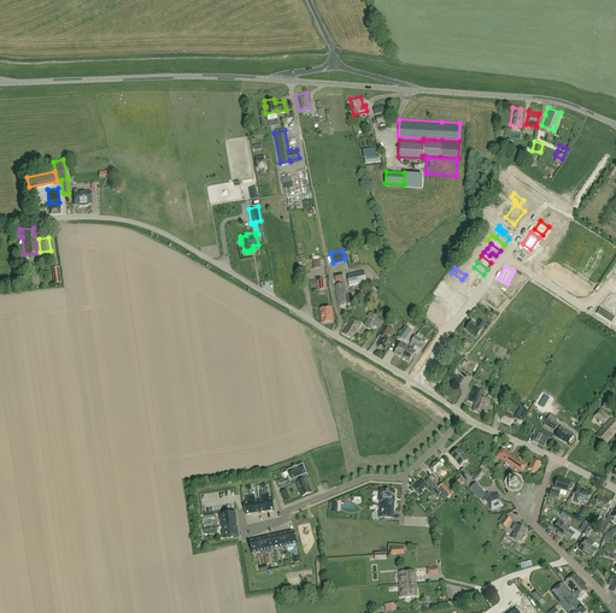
[(474,267),(469,275),(479,281),(484,275),(474,267)]
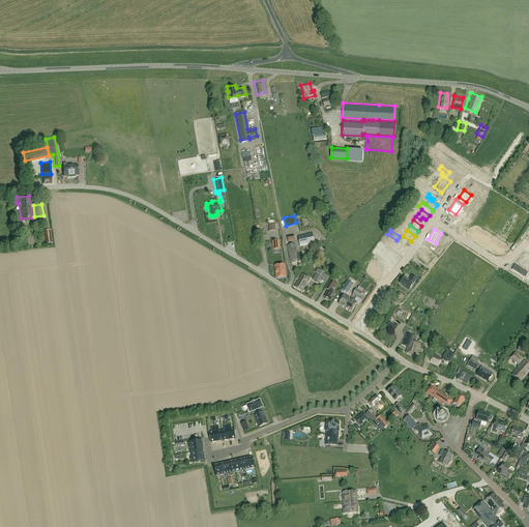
[(311,231),(296,234),(299,244),(314,241),(311,231)]
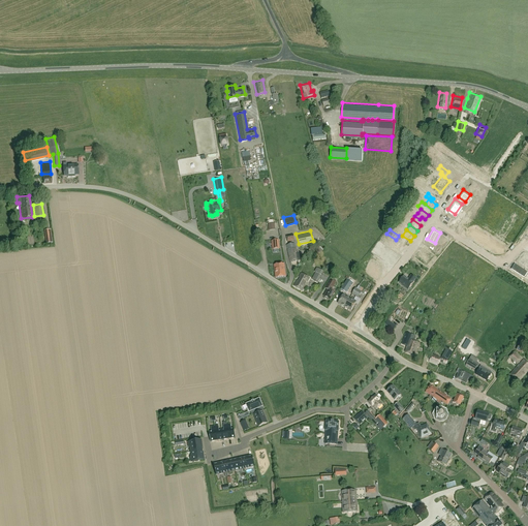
[(387,238),(384,242),(394,248),(397,244),(387,238)]
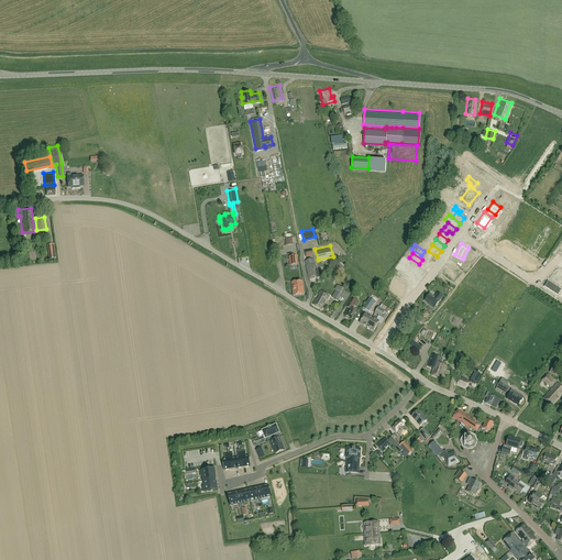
[(311,256),(304,259),(308,277),(318,275),(316,266),(315,267),(311,256)]
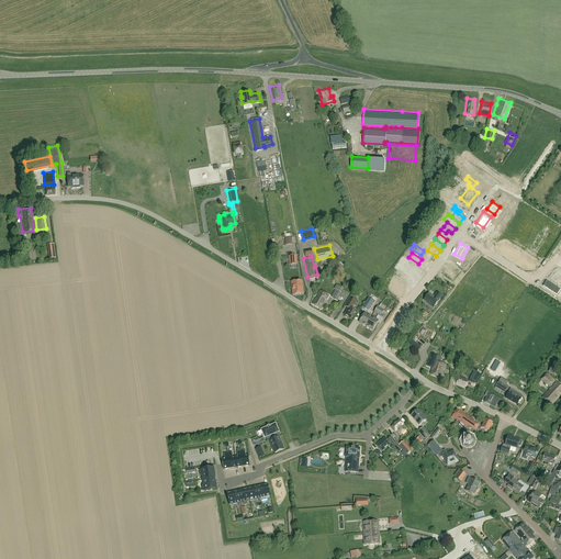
[(554,269),(549,277),(560,283),(560,284),(560,286),(560,268),(557,267),(554,270),(554,269)]
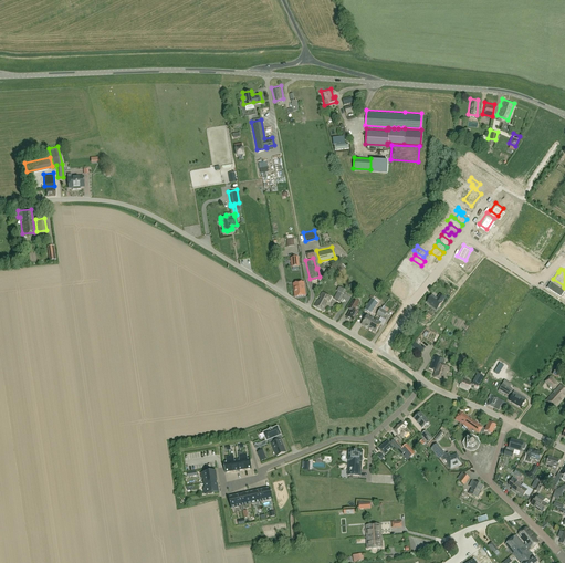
[(304,293),(303,280),(292,281),(294,294),(304,293)]
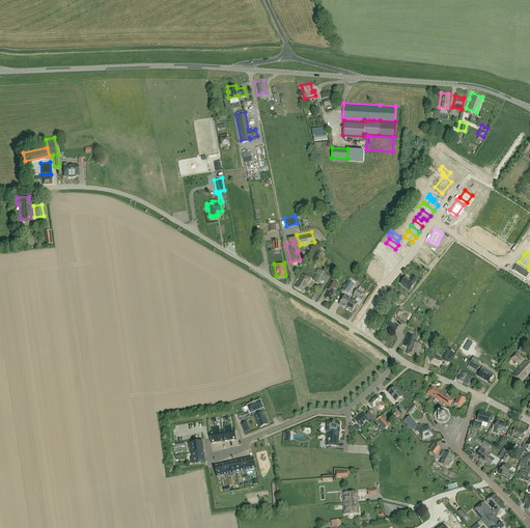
[(517,265),(513,269),(524,276),(527,272),(517,265)]
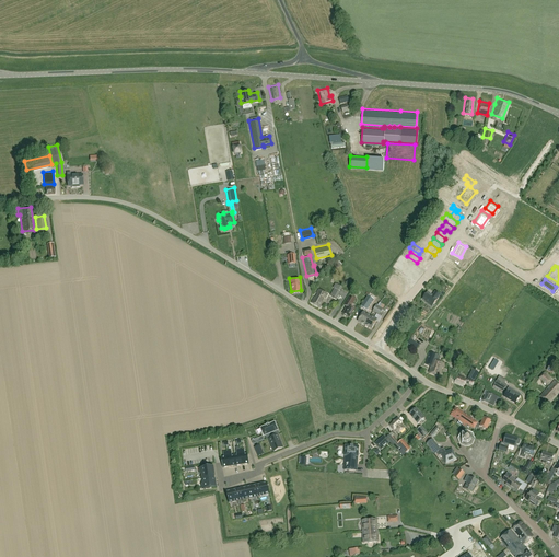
[(332,285),(333,286),(328,292),(336,297),(341,286),(334,281),(332,285)]
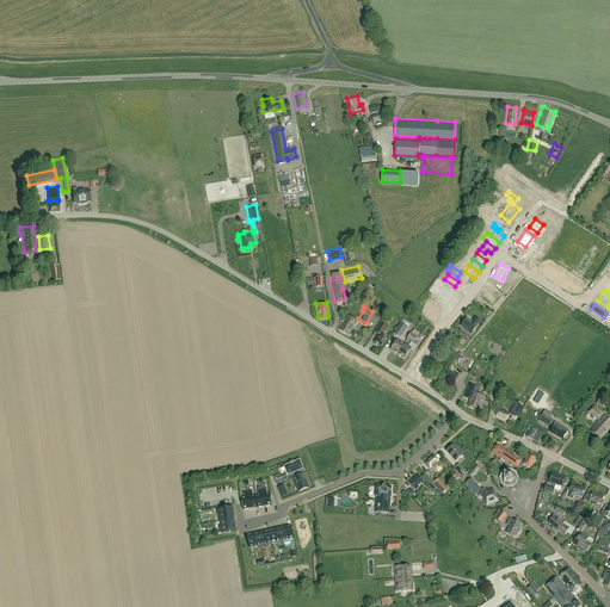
[(352,322),(353,322),(356,317),(346,313),(344,316),(345,317),(343,322),(342,321),(338,327),(347,333),(351,327),(350,326),(352,322)]
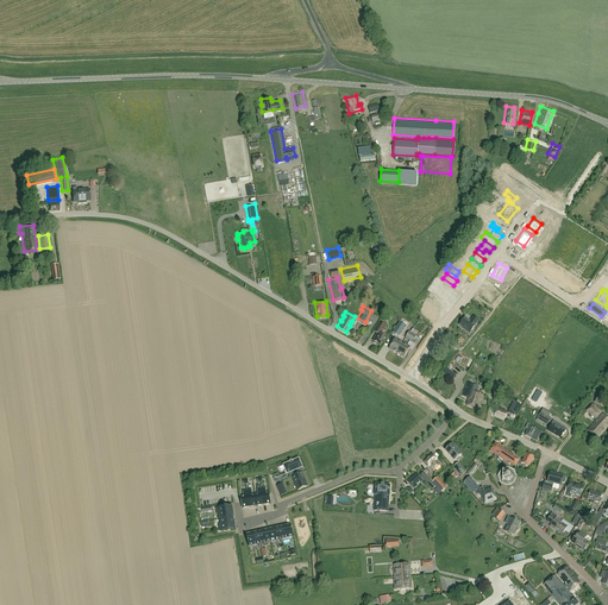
[(464,327),(469,331),(474,323),(474,322),(475,320),(470,316),(469,319),(463,315),(458,322),(464,327)]
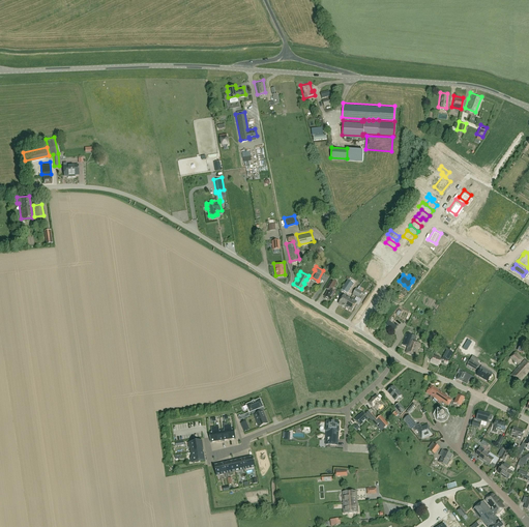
[(324,287),(327,288),(326,290),(323,294),(324,295),(328,298),(329,298),(333,290),(330,288),(332,287),(334,282),(335,280),(331,277),(330,280),(329,279),(324,287)]
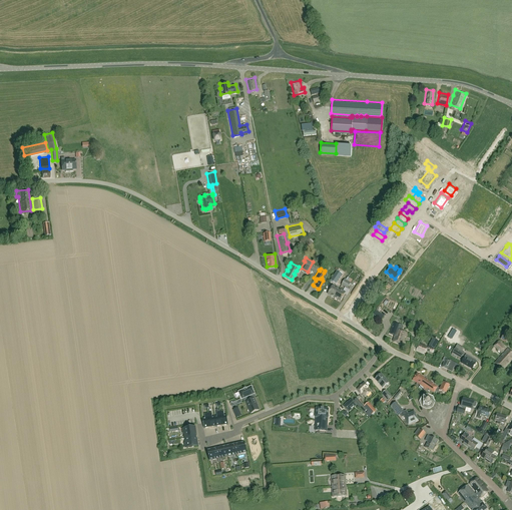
[(336,269),(330,279),(335,282),(341,272),(336,269)]
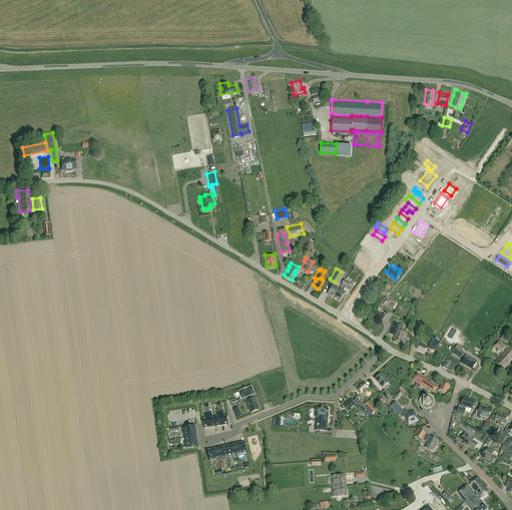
[(341,283),(345,277),(346,275),(342,273),(341,275),(340,275),(337,281),(340,283),(341,283)]
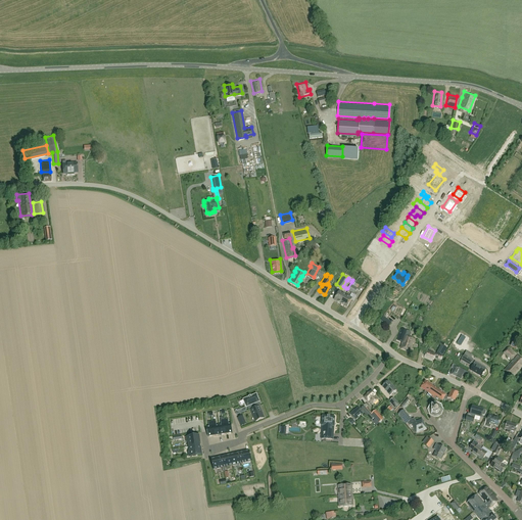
[(351,282),(347,288),(346,288),(352,291),(358,283),(353,281),(352,283),(351,282)]
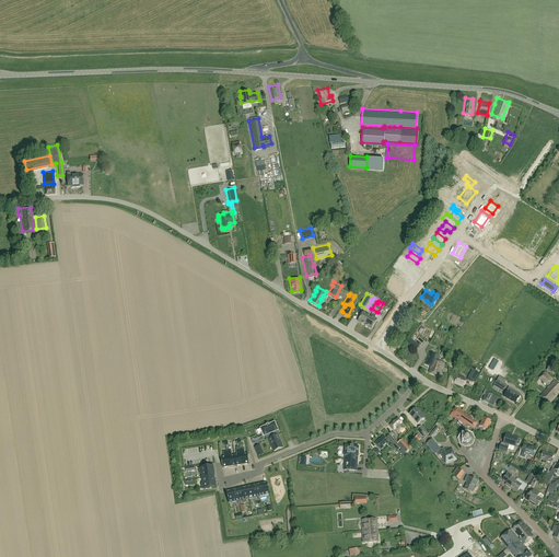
[(363,323),(369,313),(362,310),(357,318),(363,323)]
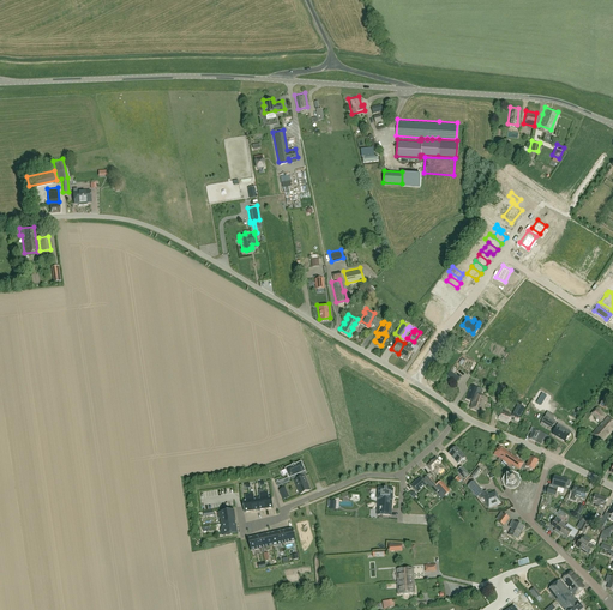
[(404,343),(398,354),(406,357),(410,349),(414,350),(416,344),(412,342),(409,345),(404,343)]
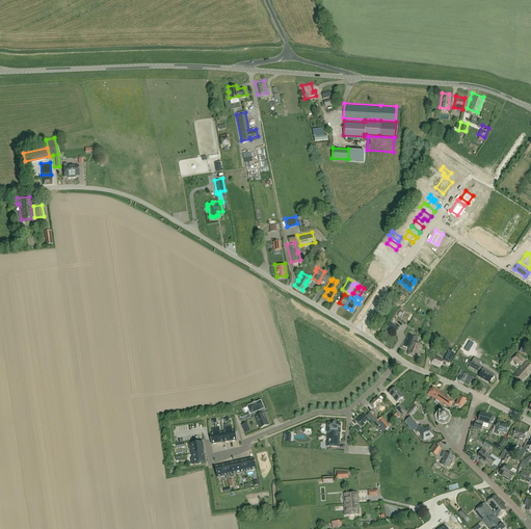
[(394,329),(397,325),(389,319),(386,323),(394,329)]
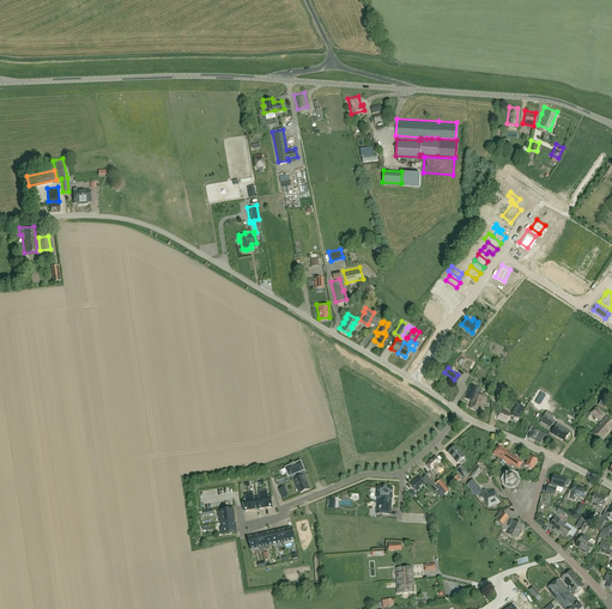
[(468,405),(480,409),(485,395),(472,390),(470,397),(471,397),(468,405)]
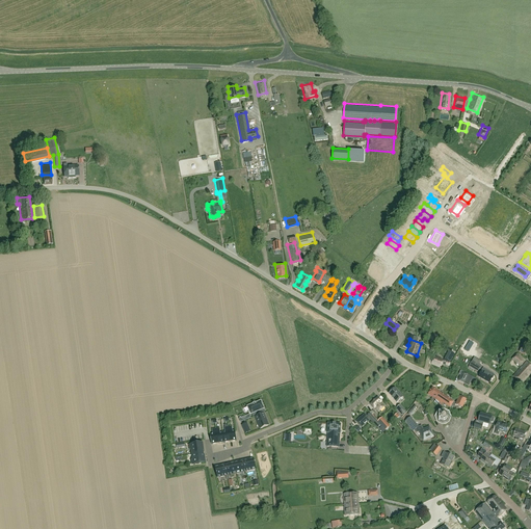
[(522,344),(518,349),(522,353),(526,348),(522,344)]
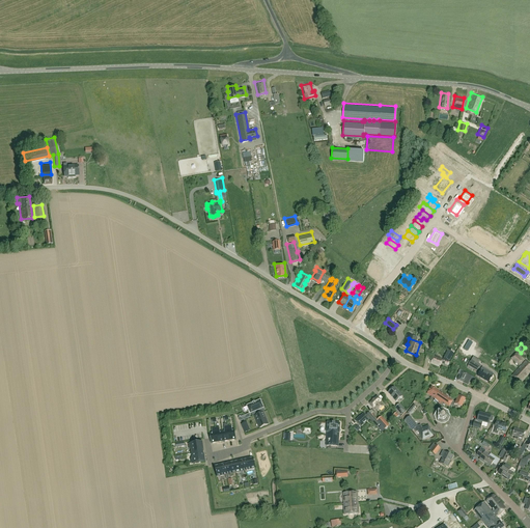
[(448,359),(446,358),(449,351),(445,349),(442,356),(443,356),(443,357),(433,353),(429,360),(439,364),(441,360),(446,362),(447,360),(448,359)]
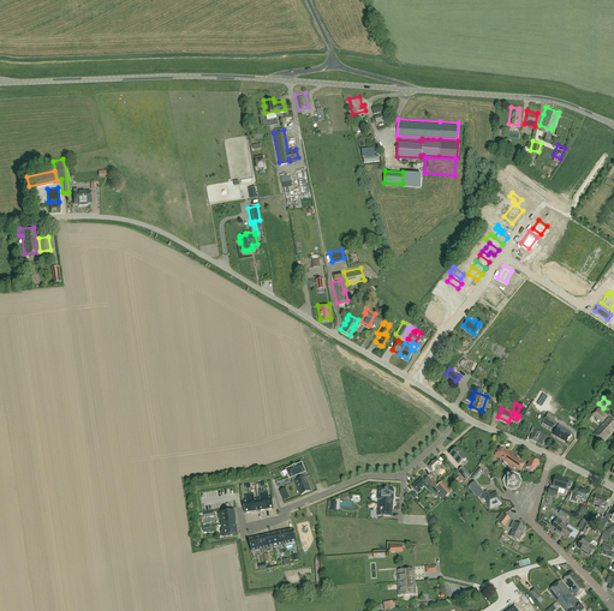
[(600,420),(606,413),(597,405),(591,412),(600,420)]
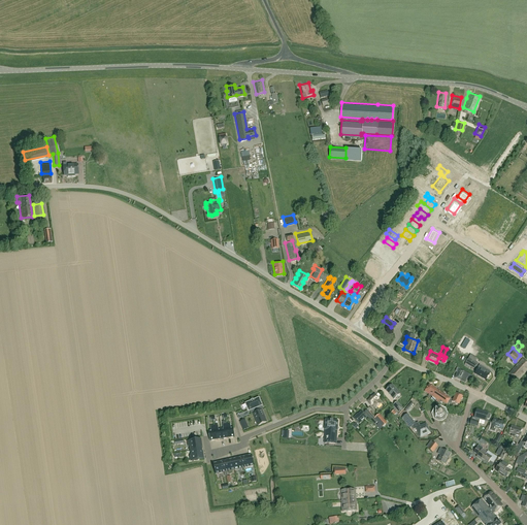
[(469,352),(467,355),(464,361),(473,366),(476,361),(474,359),(475,356),(469,352)]
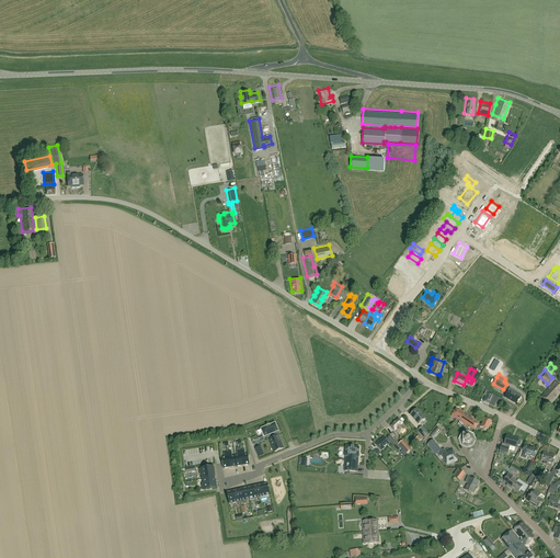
[(559,389),(559,383),(553,378),(540,395),(549,402),(559,389)]
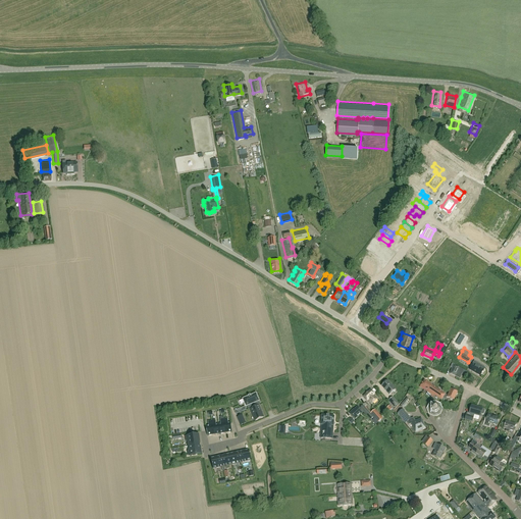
[(471,361),(468,367),(479,373),(482,368),(484,365),(473,359),(471,361)]
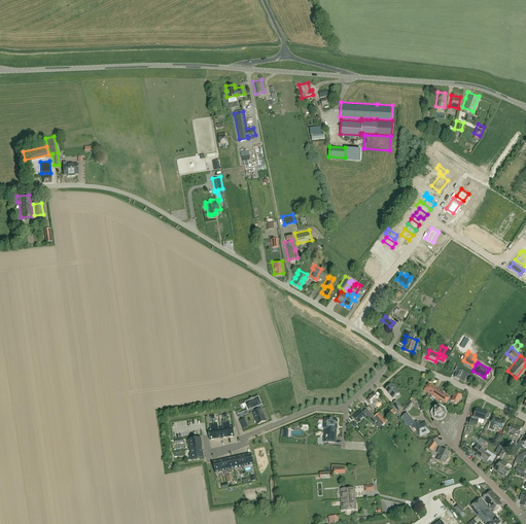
[(453,369),(455,369),(453,375),(463,380),(467,371),(457,367),(458,365),(455,363),(453,369)]
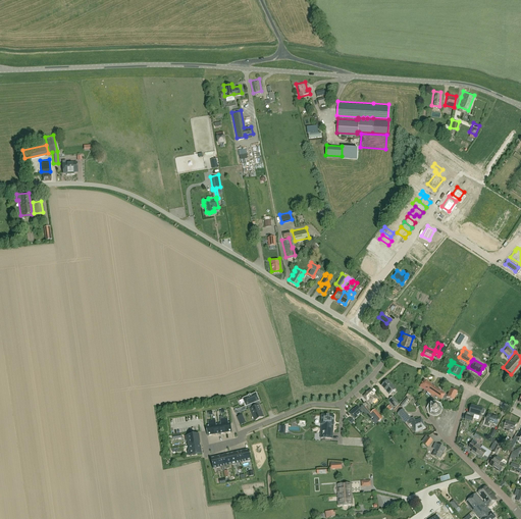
[(380,383),(388,393),(394,386),(386,378),(380,383)]
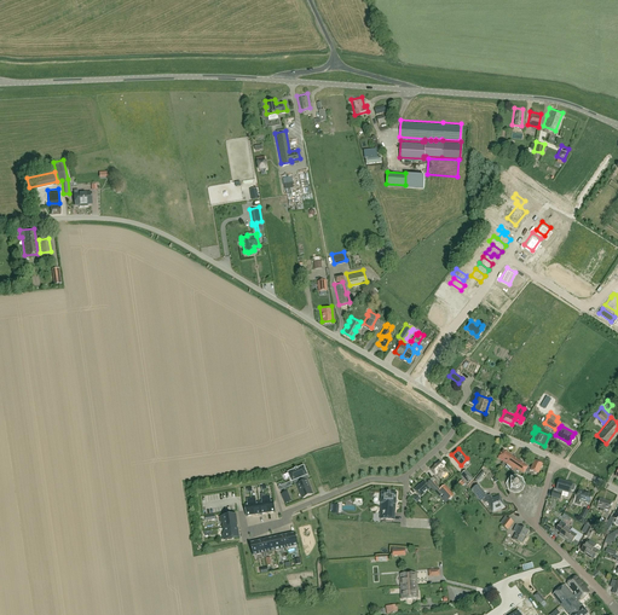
[(508,458),(510,454),(502,448),(496,456),(501,459),(500,462),(502,463),(504,460),(506,462),(508,458)]
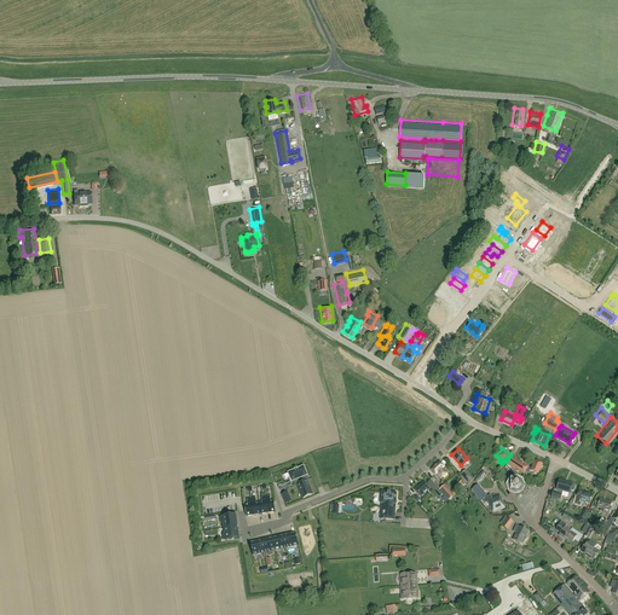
[(526,464),(510,454),(508,458),(506,462),(513,468),(514,466),(523,471),(524,469),(527,470),(529,468),(537,471),(541,463),(532,458),(529,465),(526,464)]
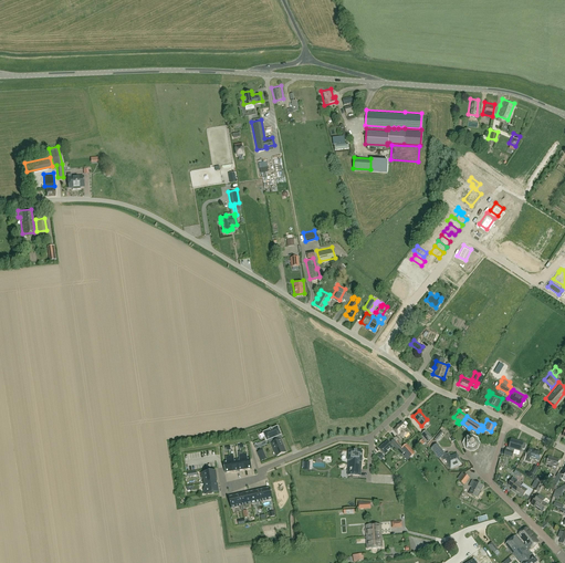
[(398,431),(401,436),(408,430),(404,426),(405,425),(400,420),(393,427),(397,433),(398,431)]
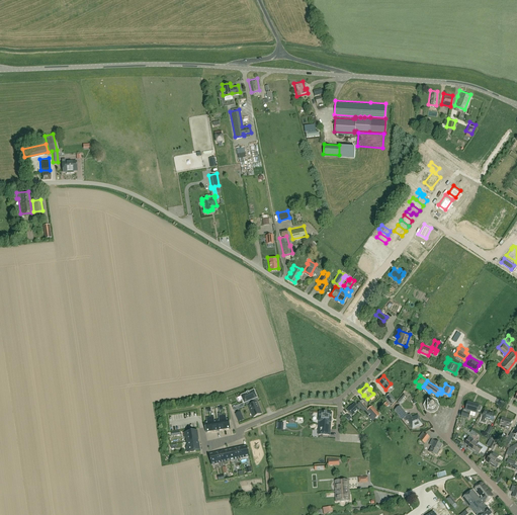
[(256,398),(255,396),(256,396),(253,388),(240,394),(243,401),(244,401),(245,403),(255,399),(256,398)]
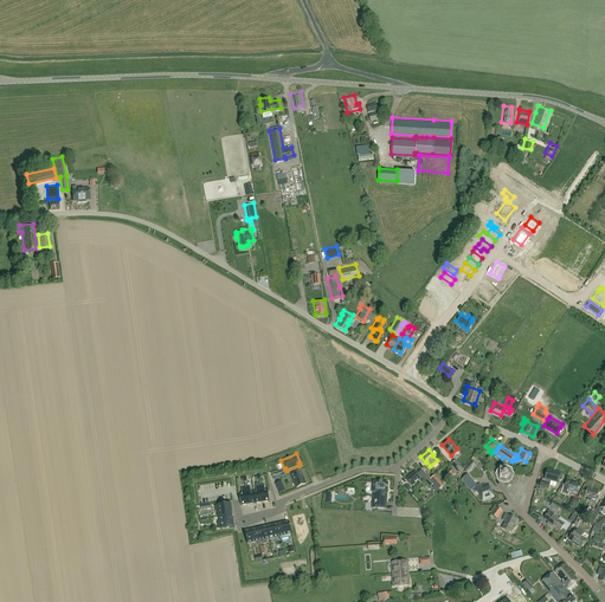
[(450,461),(457,470),(462,465),(455,458),(450,461)]
